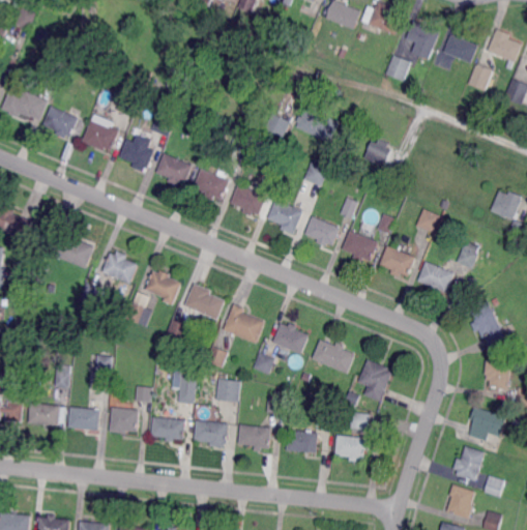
[(255,0),(252,11),(238,6),(240,0),(255,0)]
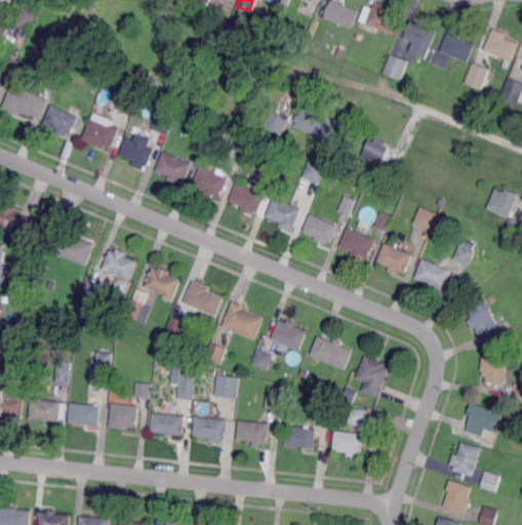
[(351,29),(324,17),(331,0),(358,10),(351,29)]
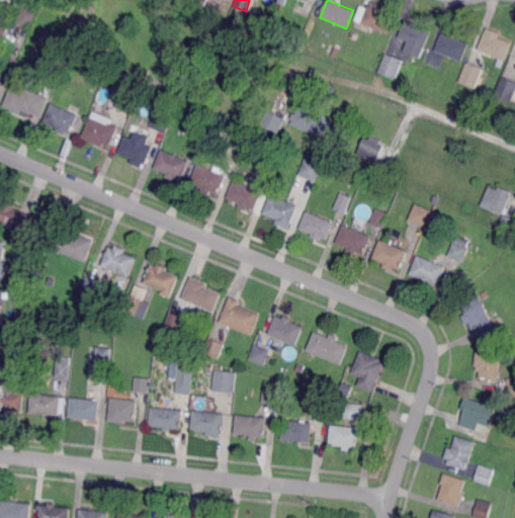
[(382,7),(380,12),(393,17),(385,34),(359,23),(357,30),(350,27),(358,7),(364,9),(365,6),(366,6),(368,1),(382,7)]
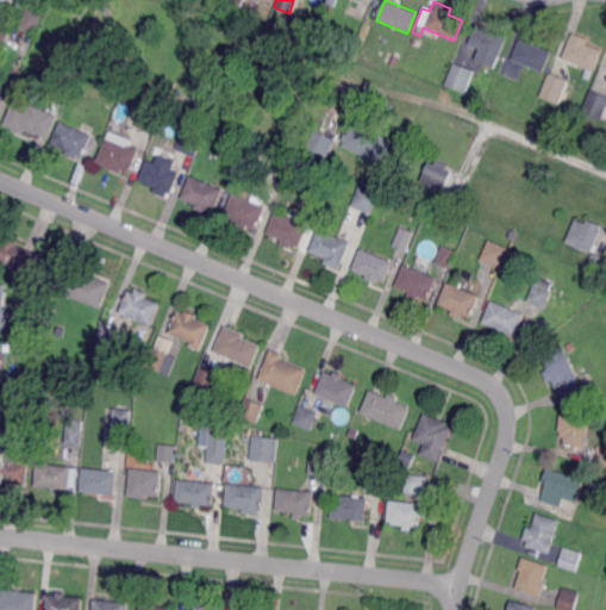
[(33,33),(18,27),(25,7),(42,13),(33,33)]
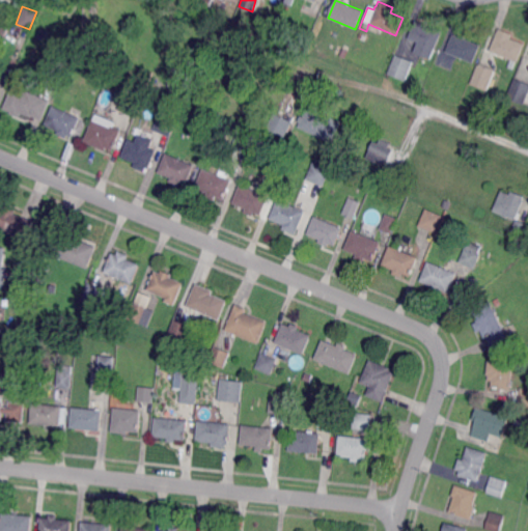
[(431,59),(413,52),(417,42),(408,37),(415,20),(441,31),(431,59)]
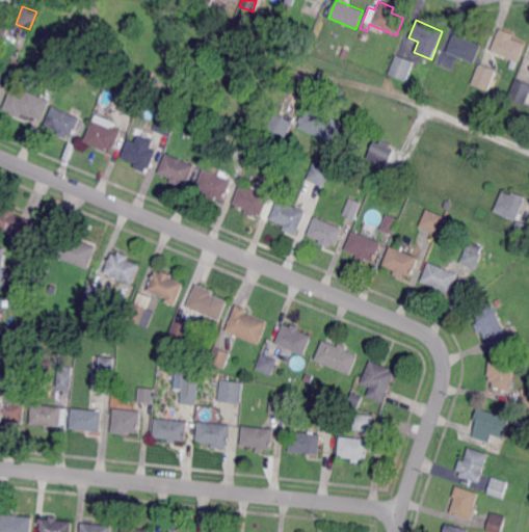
[(516,63),(513,62),(510,70),(505,68),(508,60),(505,58),(501,67),(493,63),(492,58),(494,54),(488,52),(498,29),(511,34),(509,40),(523,45),(516,63)]
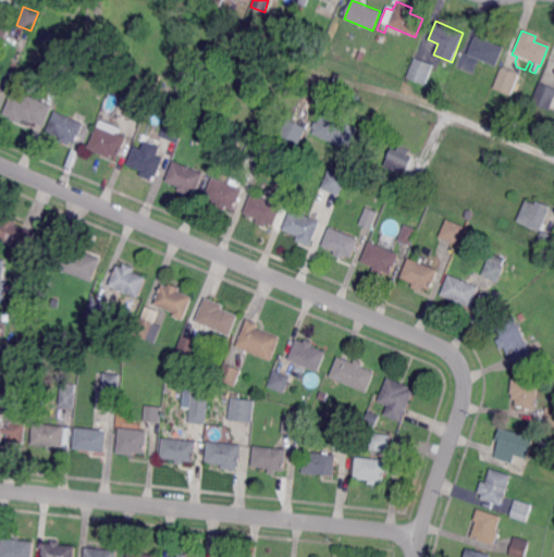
[(380,46),(373,42),(376,36),(382,39),(380,46)]
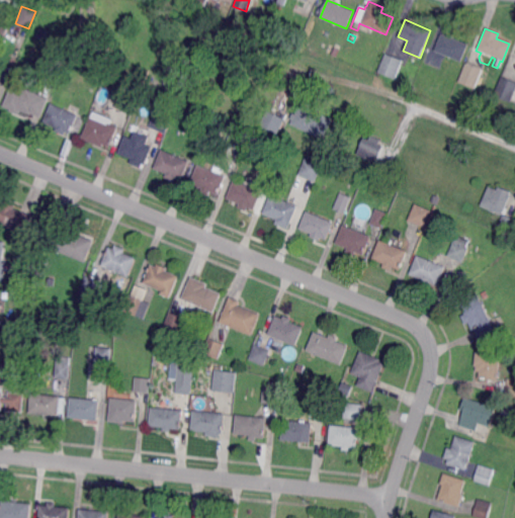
[(460,63),(434,53),(441,35),(467,46),(460,63)]
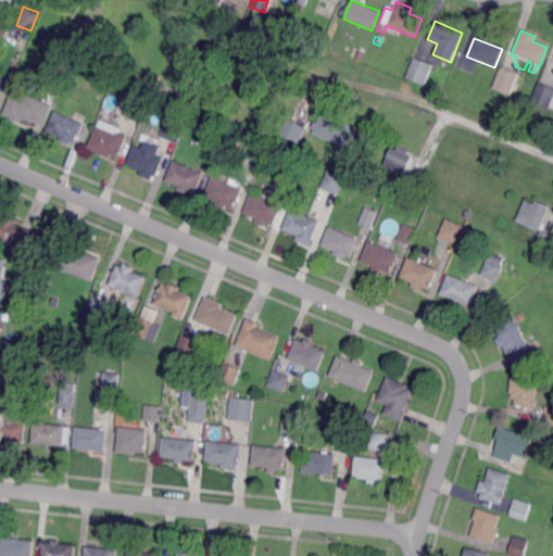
[(356,59),(350,55),(352,50),(359,53),(356,59)]
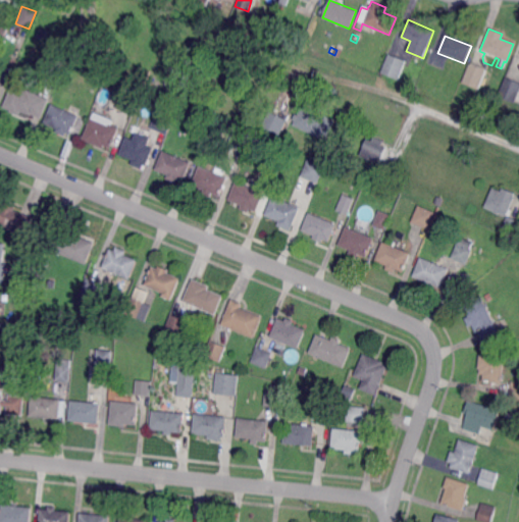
[(397,79),(379,72),(386,55),(403,61),(397,79)]
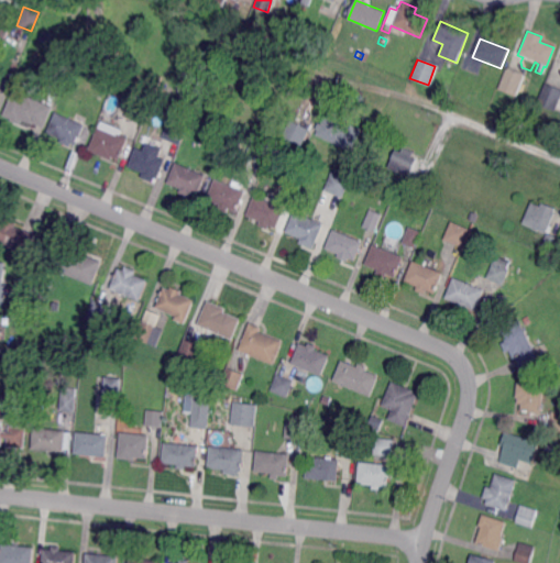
[(514,97),(496,89),(505,69),(523,76),(514,97)]
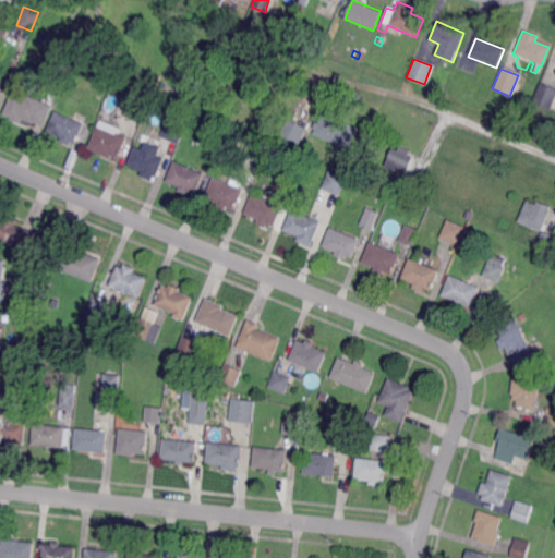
[(554,92),(547,111),(542,109),(539,116),(532,112),(535,106),(529,104),(538,83),(554,88),(554,92)]
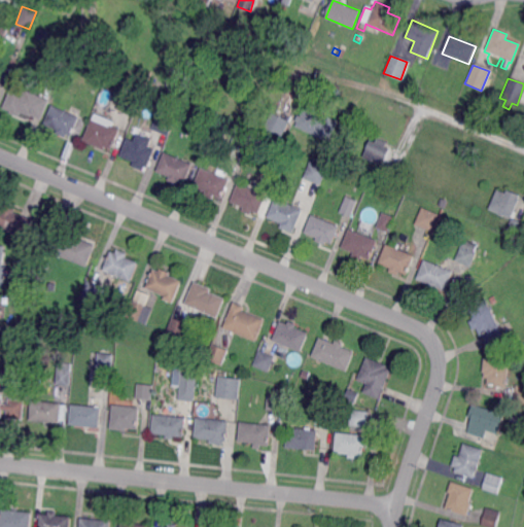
[(26,93),(27,91),(48,99),(40,118),(21,110),(18,116),(9,112),(9,110),(2,107),(11,86),(26,93)]
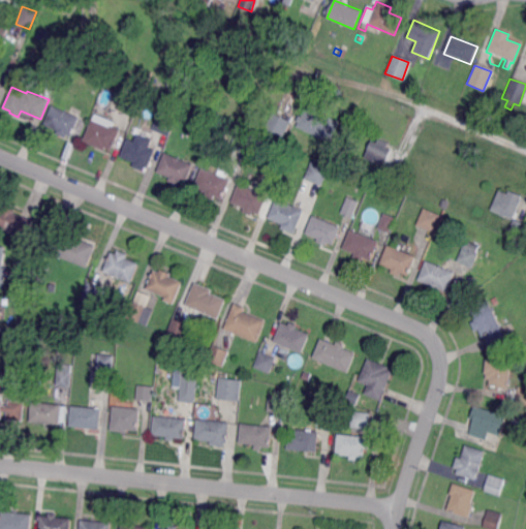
[(70,136),(66,134),(65,136),(56,132),(57,130),(43,124),(52,105),(79,117),(70,136)]
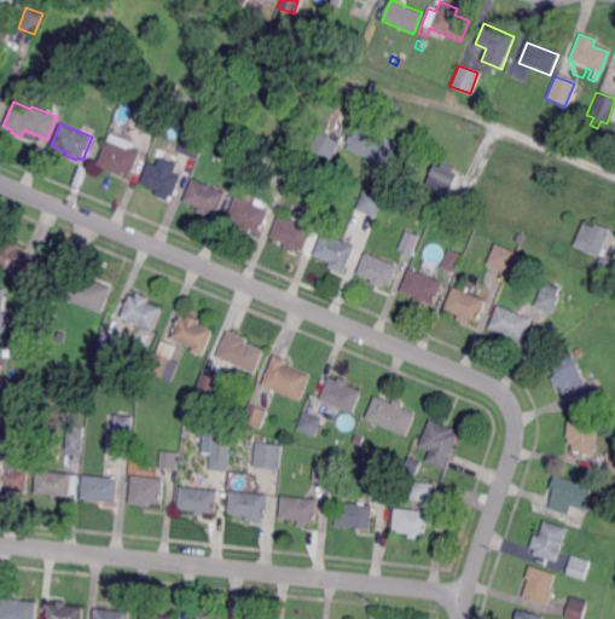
[(394,143),(383,167),(344,148),(347,143),(344,142),(348,136),(350,137),(357,125),(394,143)]
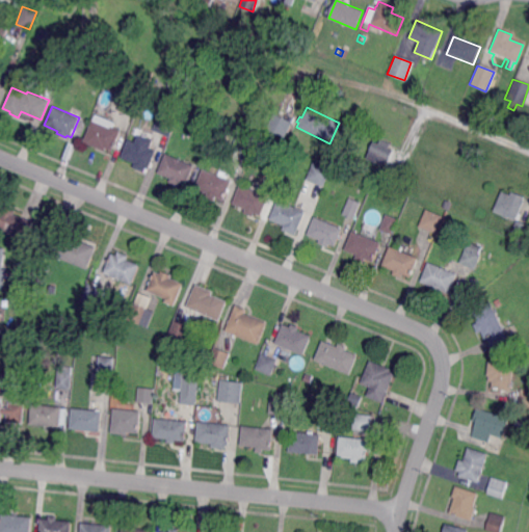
[(506,121),(500,117),(502,112),(508,115),(506,121)]
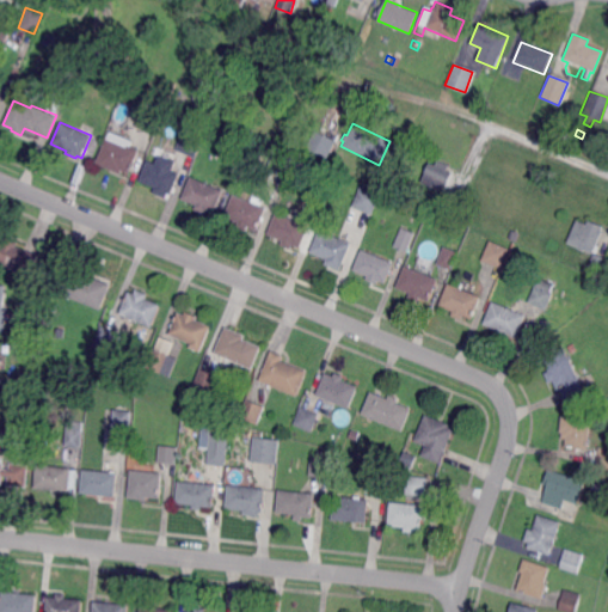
[(194,157),(174,150),(183,130),(202,138),(194,157)]
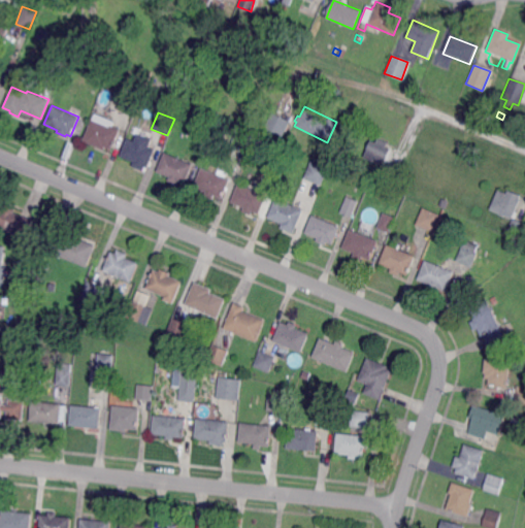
[(282,135),(264,126),(271,112),(289,121),(282,135)]
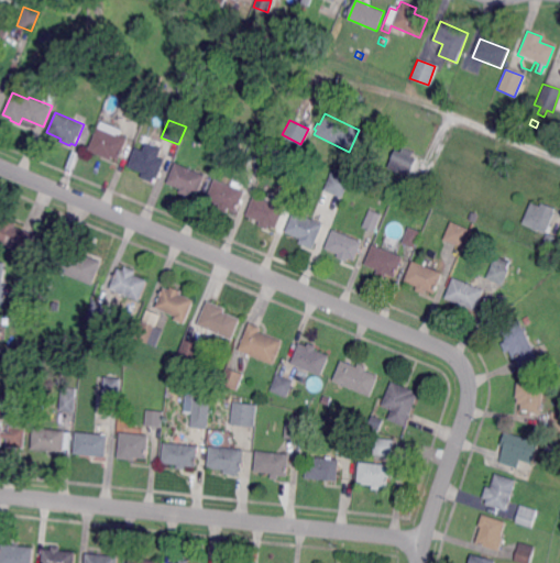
[(116,159),(110,157),(109,161),(86,151),(98,121),(120,130),(118,135),(124,139),(116,159)]
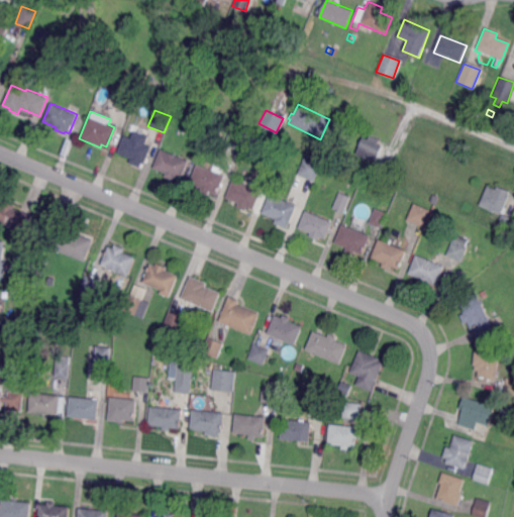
[(212,132),(211,126),(219,124),(220,130),(212,132)]
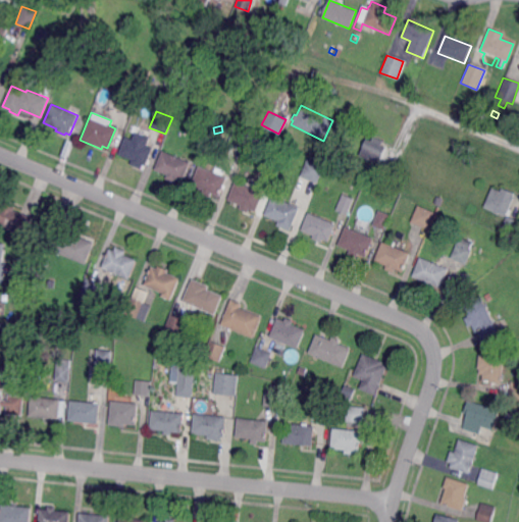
[(145,146),(151,149),(144,166),(141,165),(140,169),(128,164),(130,161),(116,154),(123,137),(131,140),(134,133),(148,139),(145,146)]
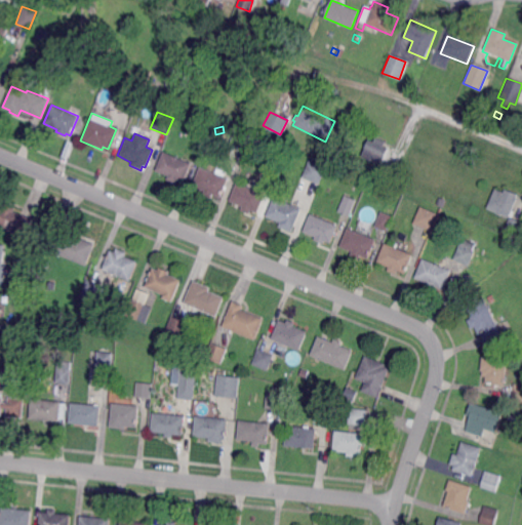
[(384,143),(383,147),(387,149),(378,165),(359,156),(367,139),(372,143),(374,137),(384,143)]
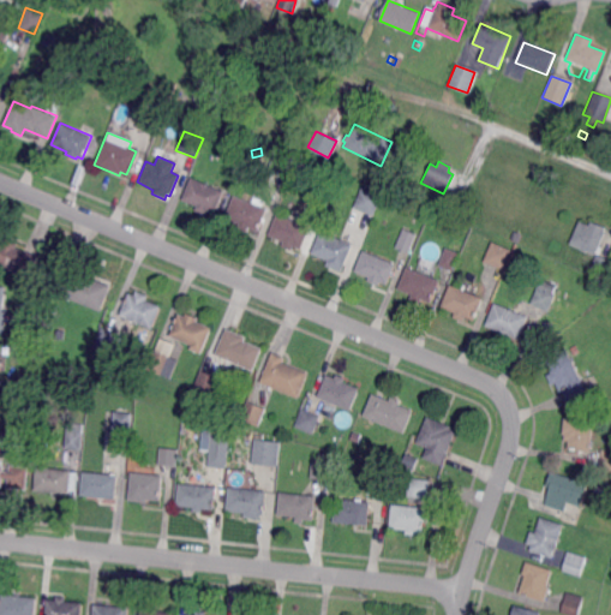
[(215,213),(207,210),(205,214),(196,210),(197,206),(181,199),(191,178),(223,191),(215,213)]
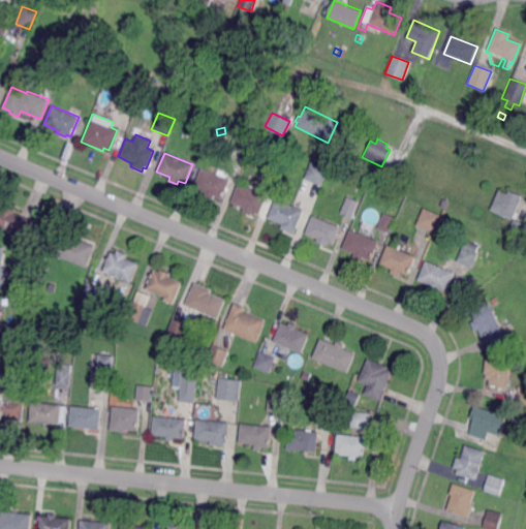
[(325,164),(322,168),(327,169),(319,186),(302,179),(309,162),(312,163),(313,160),(325,164)]
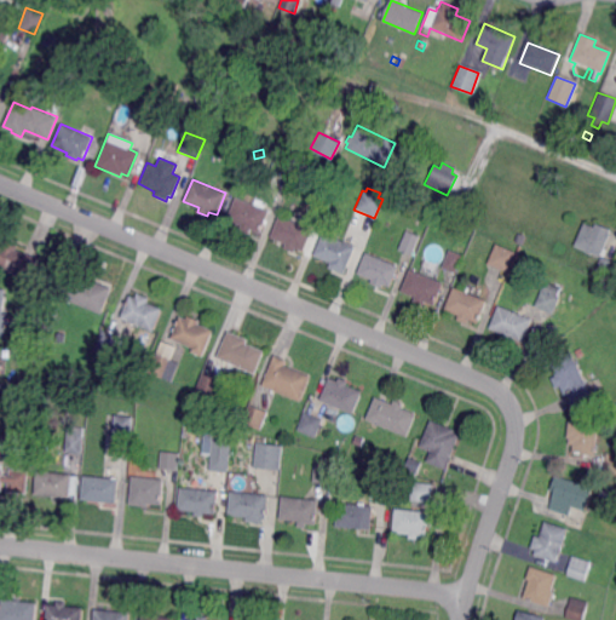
[(260,233),(251,229),(248,234),(239,229),(241,225),(226,219),(236,196),(269,211),(260,233)]
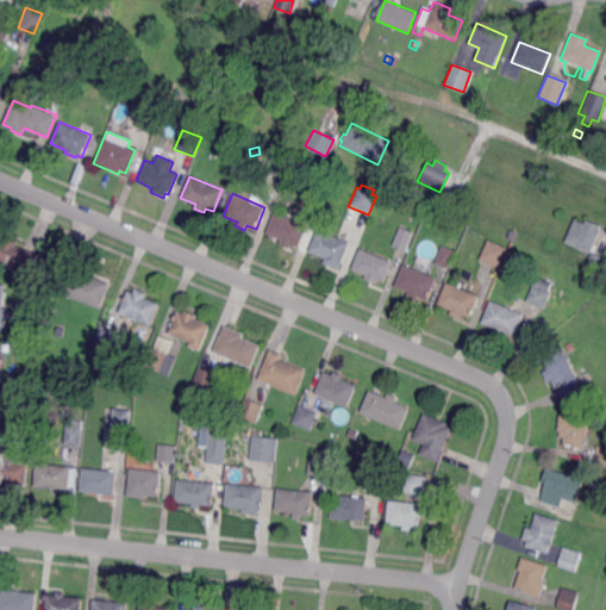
[(301,223),(307,225),(299,247),(291,243),(289,248),(279,244),(281,240),(266,234),(275,211),(286,216),(289,206),(305,212),(301,223)]
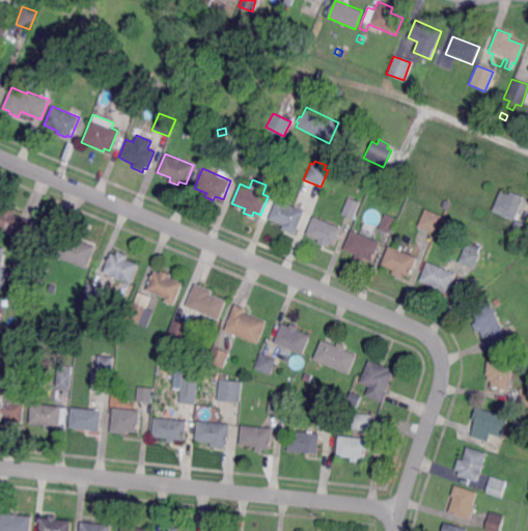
[(507,195),(509,191),(522,197),(520,200),(521,201),(512,221),(505,217),(505,219),(501,217),(502,216),(491,212),(499,191),(507,195)]
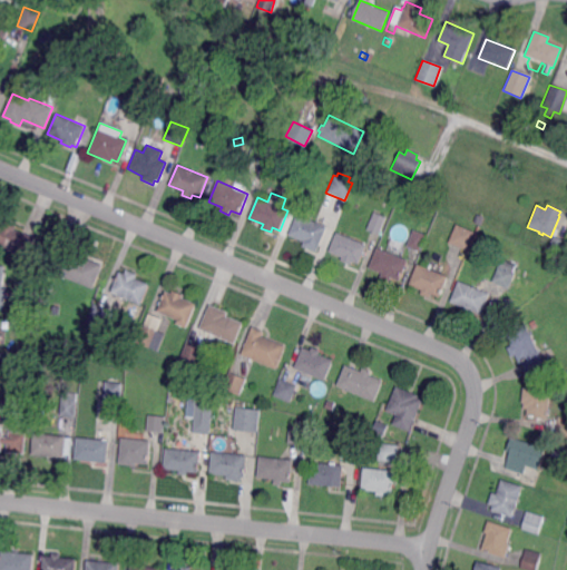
[(379,234),(367,229),(374,212),(385,217),(379,234)]
